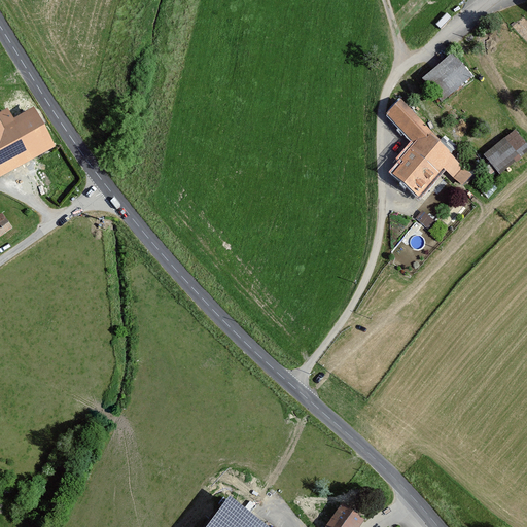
[(450,53),(419,78),(440,103),(470,76),(450,53)]
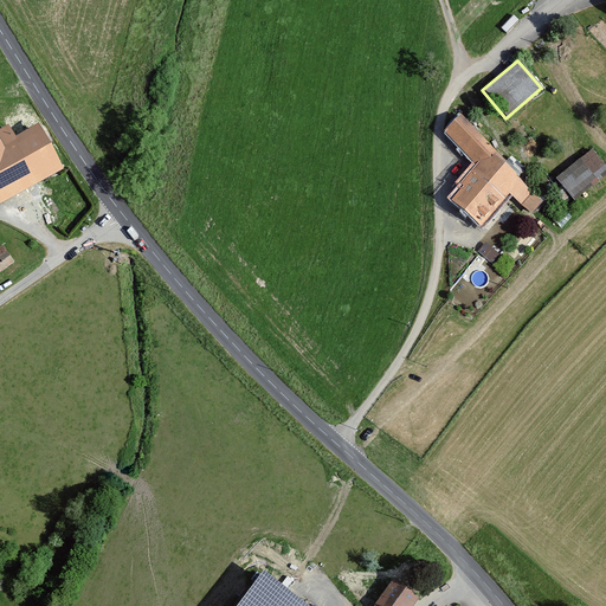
[(548,202),(457,116),(442,131),(475,163),(456,182),(461,187),(447,200),(478,229),(505,199),(529,221),(548,202)]
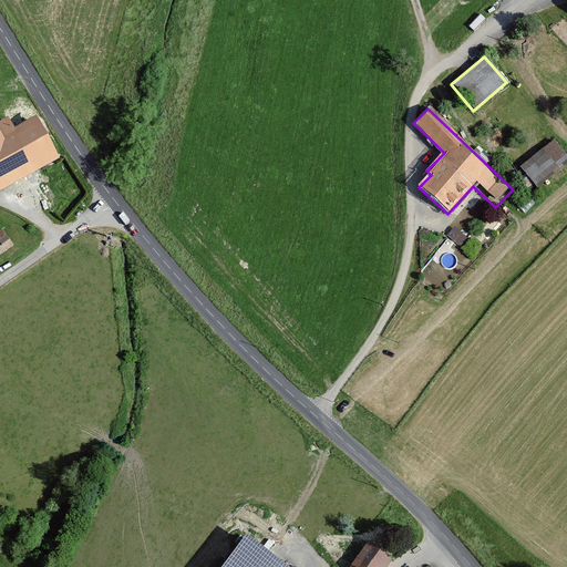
[(9,117),(0,122),(0,196),(61,164),(39,122),(17,133),(9,117)]
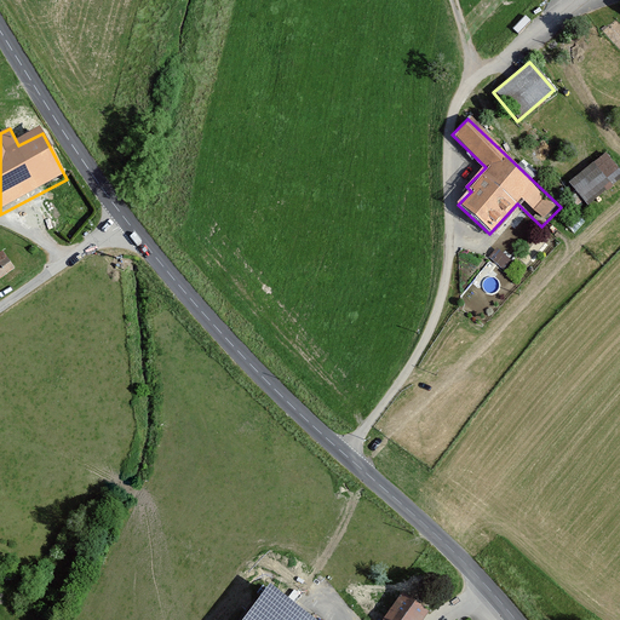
[(619,172),(603,150),(566,181),(584,204),(619,173),(619,172)]
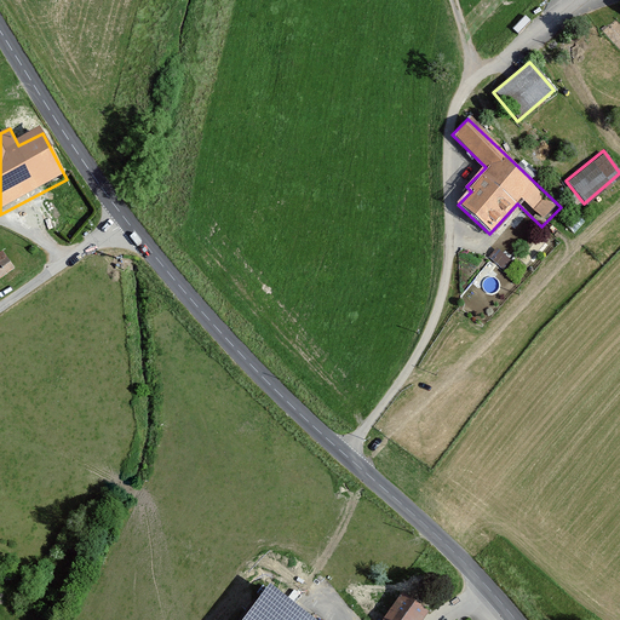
[(499,246),(491,253),(503,265),(510,258),(499,246)]
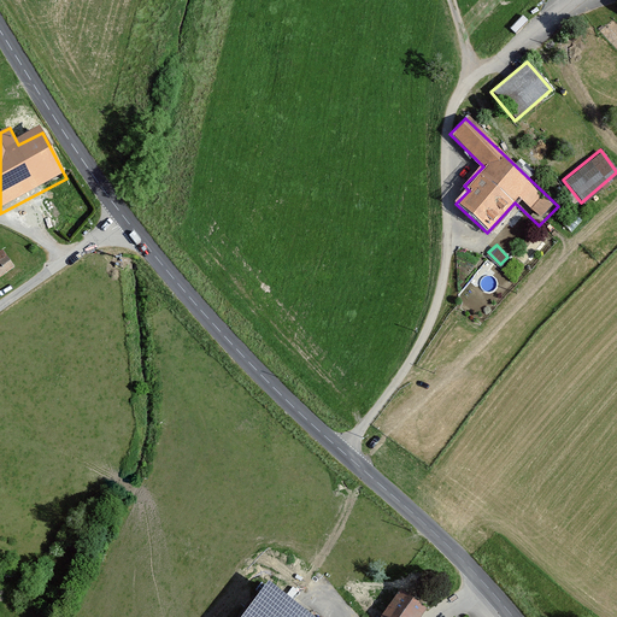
[(17,269),(4,248),(0,251),(0,275),(3,278),(17,269)]
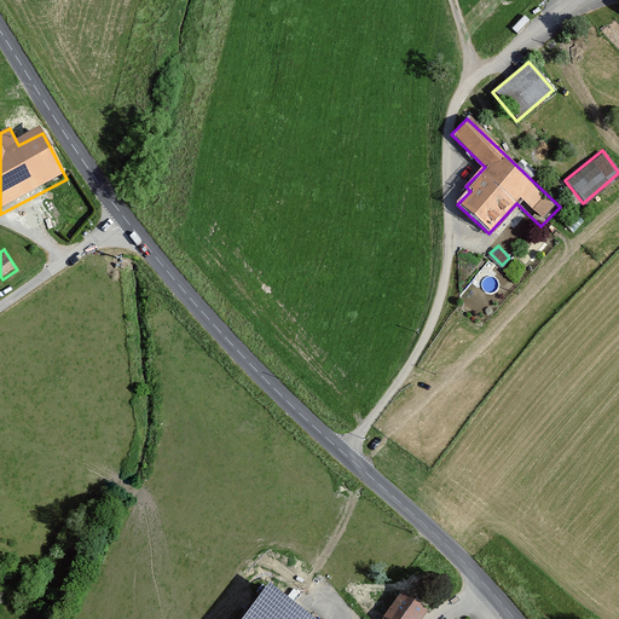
[(307,618),(266,588),(241,618),(307,618)]
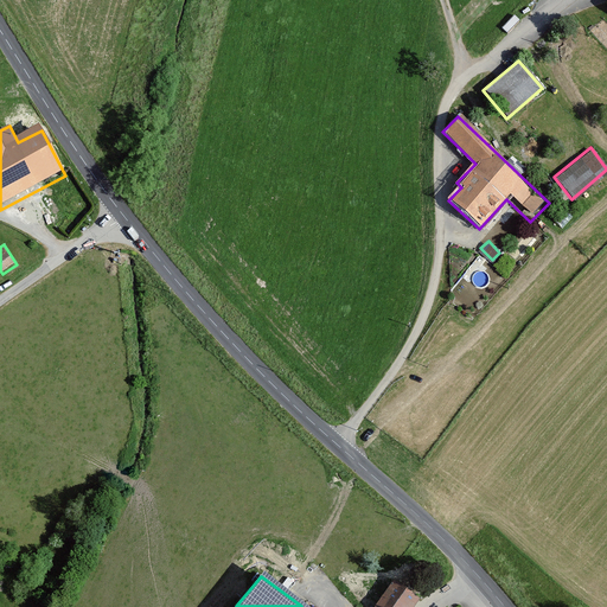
[(410,606),(417,596),(391,580),(372,606),(410,606)]
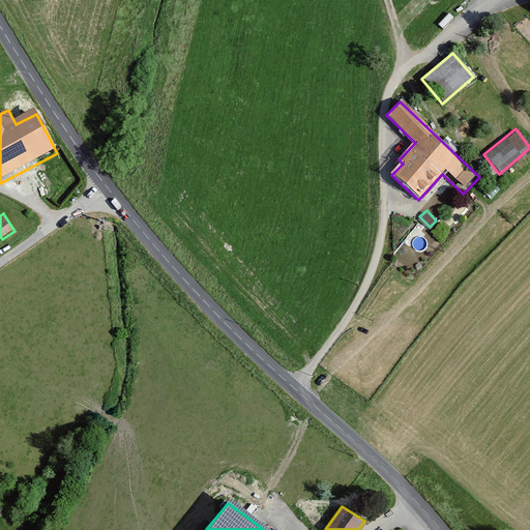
All buildings are outlined.
